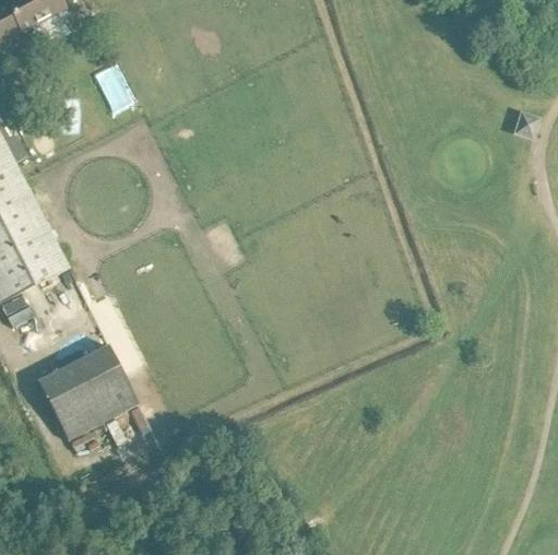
[(0,38),(8,35),(6,31),(20,23),(24,30),(34,24),(36,27),(44,31),(66,20),(69,11),(62,0),(7,0),(8,2),(0,6),(0,38)]
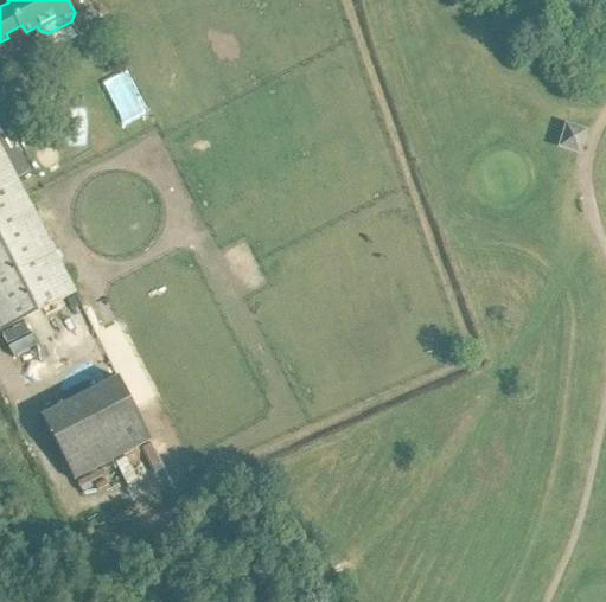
[(571,0),(575,11),(586,6),(584,0),(571,0)]
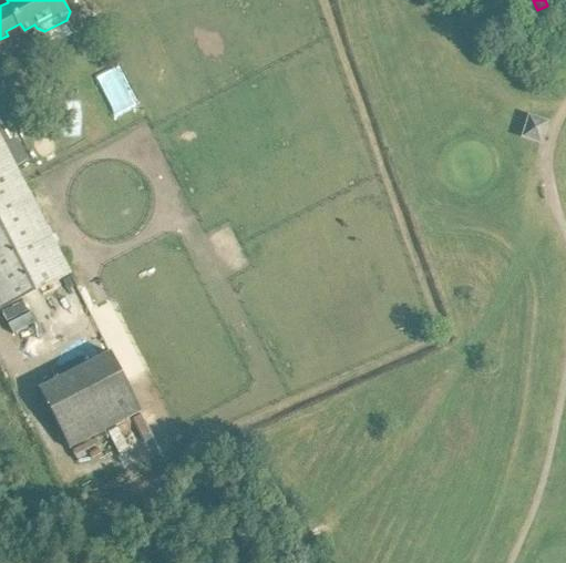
[(552,119),(531,112),(524,134),(545,141),(552,119)]
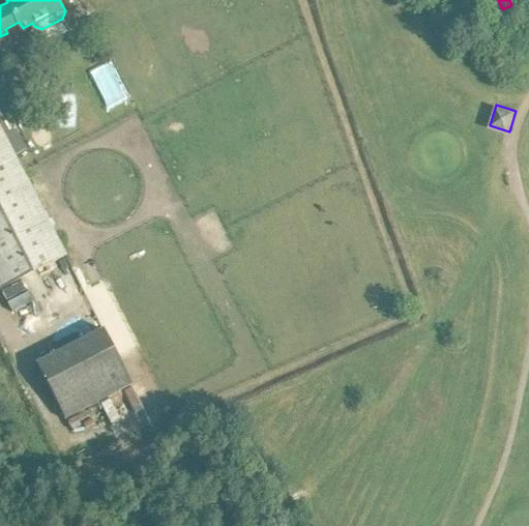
[(0,286),(0,287),(37,267),(49,289),(76,273),(64,254),(67,252),(0,123),(0,286)]
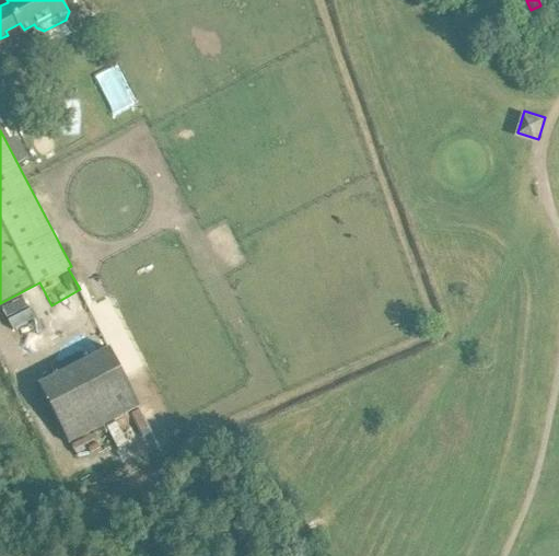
[(140,404),(108,344),(36,381),(68,441),(140,404)]
